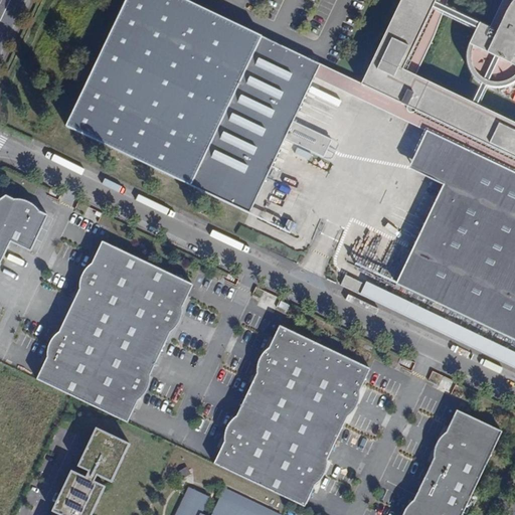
[(514,122),(415,73),(435,34),(448,0),(502,0),(489,26),(479,22),(469,42),(468,46),(467,49),(467,53),(466,57),(467,59),(467,63),(468,65),(469,68),(470,69),(471,72),(473,74),(474,76),(477,78),(481,81),(484,83),(487,84),(491,86),(494,87),(497,87),(500,87),(505,86),(507,84),(511,83),(514,81),(514,80),(514,0),(404,0),(404,3),(400,1),(362,82),(186,0),(126,0),(66,127),(249,214),(285,140),(324,158),(332,141),(294,122),(314,79),(432,135),(468,152),(450,189),(443,185),(394,284),(514,341),(514,122)]
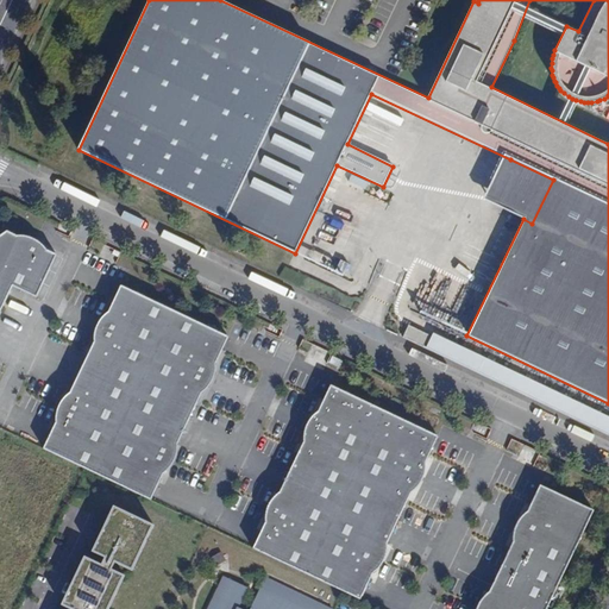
[(553,180),(510,159),(490,203),(523,219),(532,224),(553,180)]
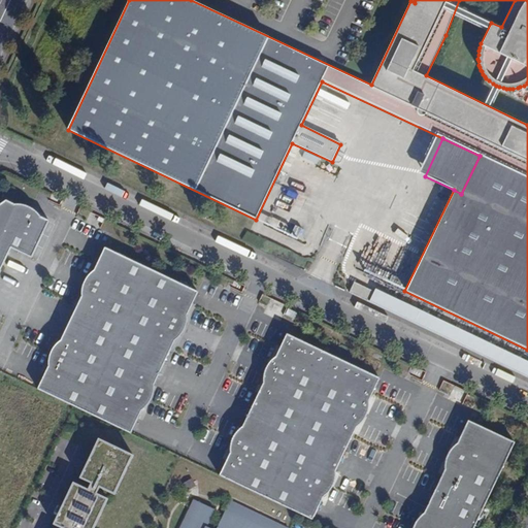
[(305,151),(302,158),(316,164),(319,158),(305,151)]
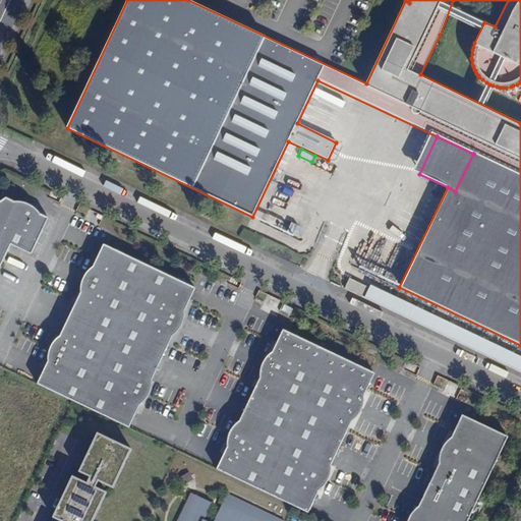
[(16,204),(5,197),(0,201),(0,265),(10,244),(30,254),(47,218),(36,212),(34,216),(15,207),(16,204)]
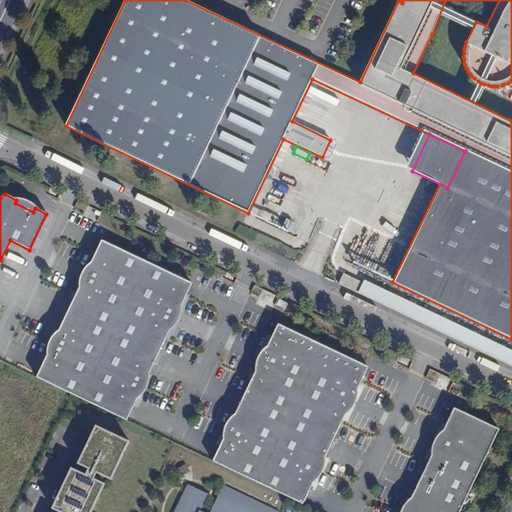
[(35,208),(16,200),(15,203),(33,212),(35,208)]
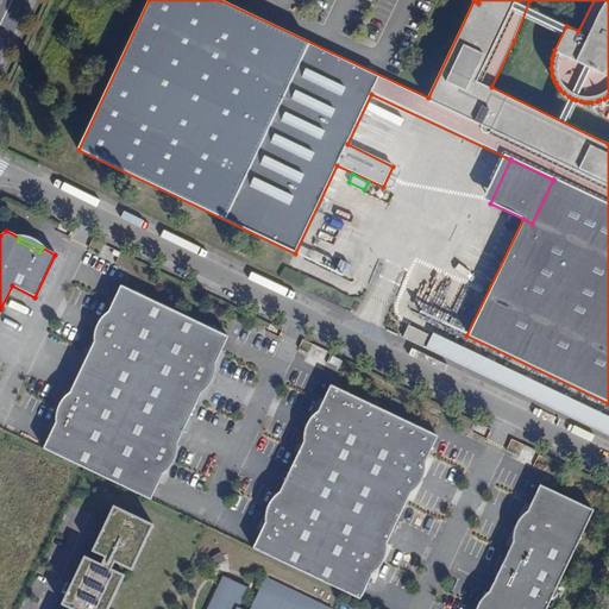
[(120,286),(43,449),(150,500),(227,337),(120,286)]
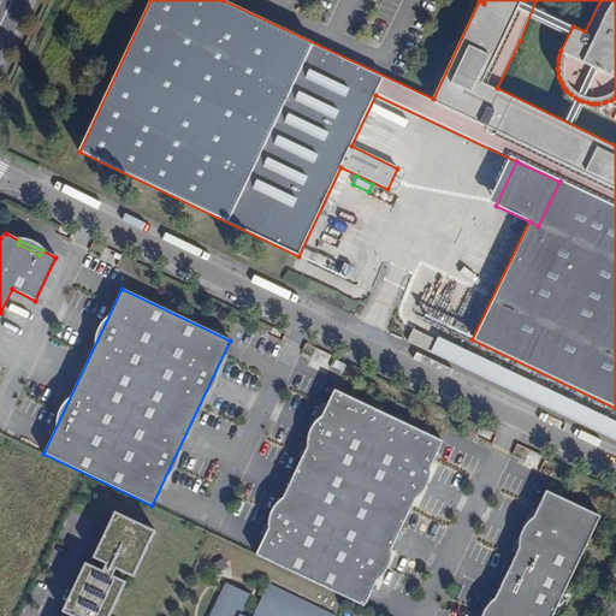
[(431,353),(437,341),(413,330),(407,341),(431,353)]
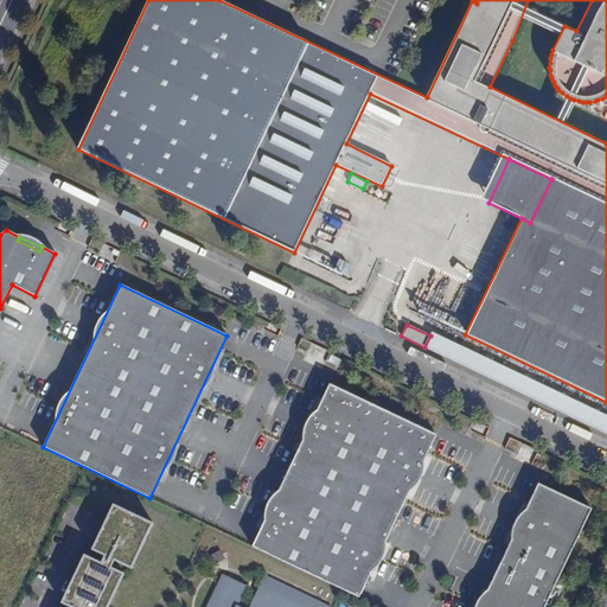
[(430,336),(425,347),(606,434),(606,416),(430,333),(430,336)]
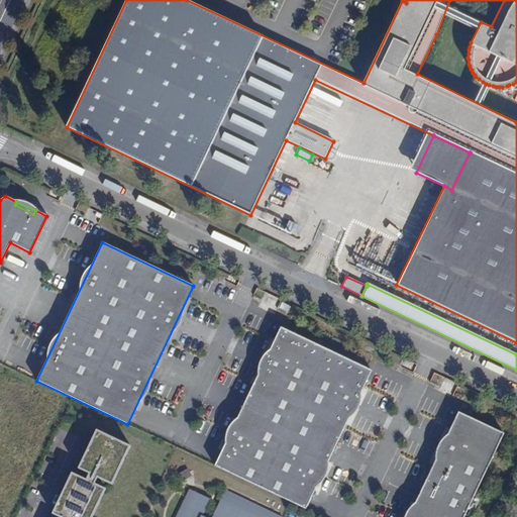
[(290,306),(282,302),(280,307),(288,311),(290,306)]
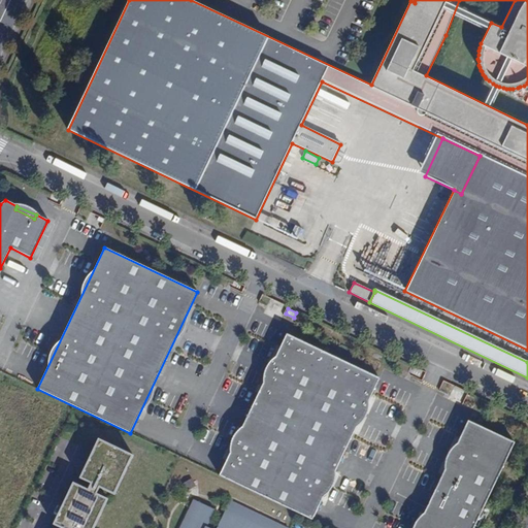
[(219,475),(312,520),(323,496),(324,493),(321,492),(330,473),(333,475),(335,471),(356,427),(358,423),(355,422),(363,404),(366,405),(368,401),(378,378),(286,334),(275,357),(273,361),(276,363),(267,381),(264,380),(263,384),(241,427),(240,430),(243,432),(234,451),(231,449),(230,453),(219,475)]
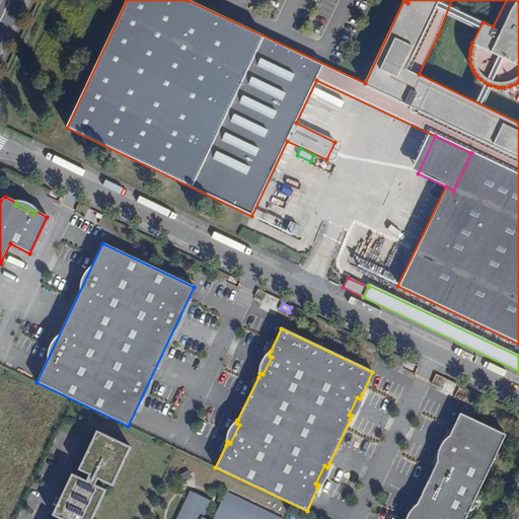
[(260,373),(263,374),(272,357),(269,355),(271,351),(267,354),(264,358),(262,361),(260,366),(257,369),(257,373),(258,377),(260,373)]
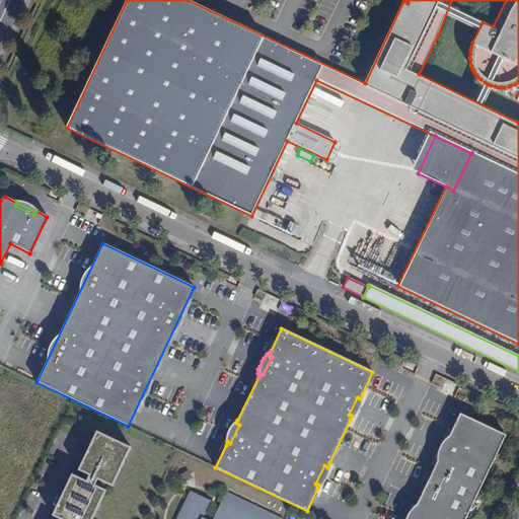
[(352,416),(350,420),(355,416),(357,413),(360,409),(362,402),(362,398),(362,394),(360,398),(357,397),(349,415),(352,416)]
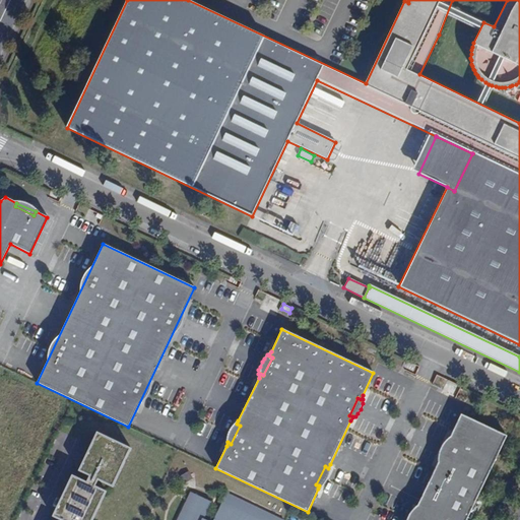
[(467,519),(508,437),(461,414),(450,437),(449,441),(451,442),(443,459),(440,458),(438,462),(417,506),(415,509),(418,511),(413,519),(467,519)]
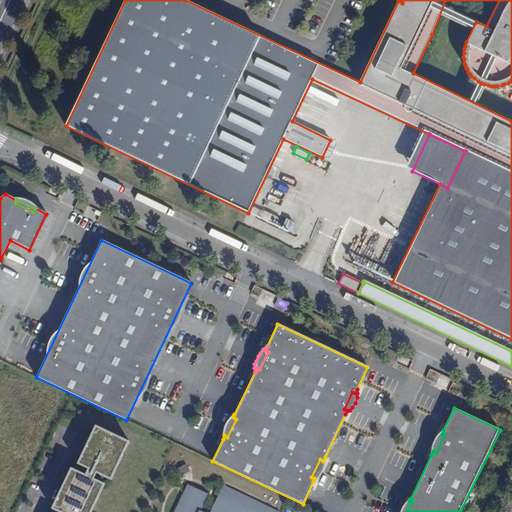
[(224,435),(227,437),(236,419),(233,417),(234,414),(231,417),(228,420),(226,424),(224,428),(222,432),(222,436),(223,439),(224,435)]
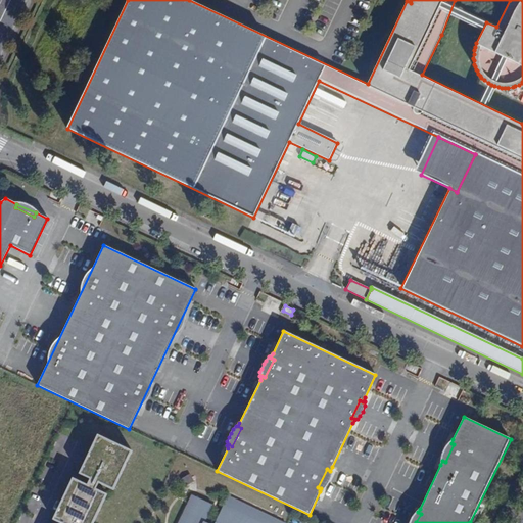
[(93,522),(107,494),(96,489),(99,483),(113,490),(132,452),(98,434),(86,459),(97,464),(90,479),(87,485),(77,479),(56,521),(59,522),(93,522)]
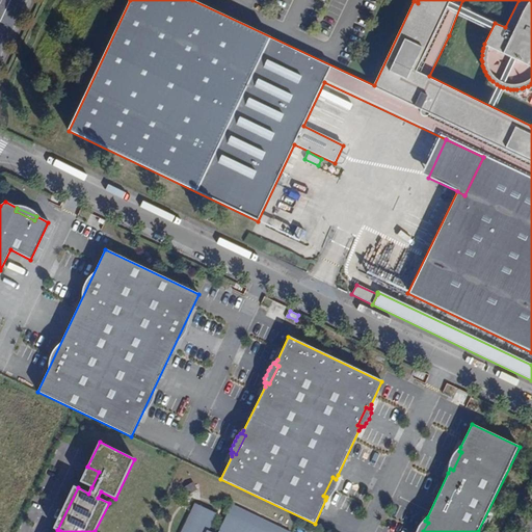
[(459,451),(460,447),(459,448),(455,451),(452,455),(450,460),(449,468),(448,473),(450,469),(453,470),(461,452),(459,451)]
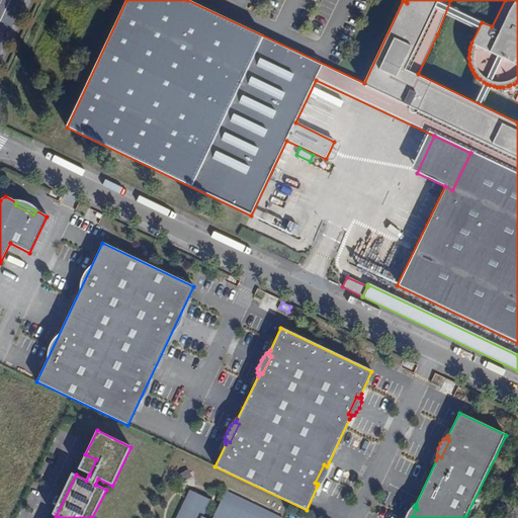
[(96,459),(85,454),(78,469),(89,475),(96,459)]
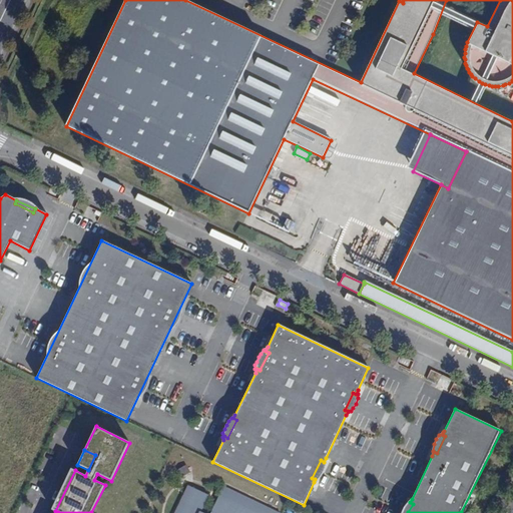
[(327,462),(326,458),(324,462),(321,460),(312,478),(315,479),(314,482),(318,480),(321,477),(324,472),(326,467),(327,462)]
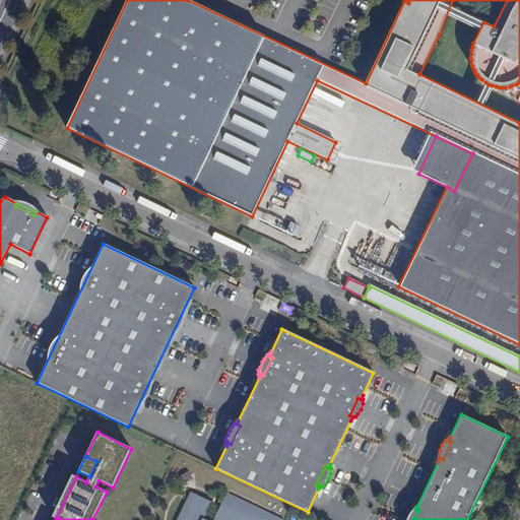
[(181,475),(183,483),(193,481),(191,472),(181,475)]
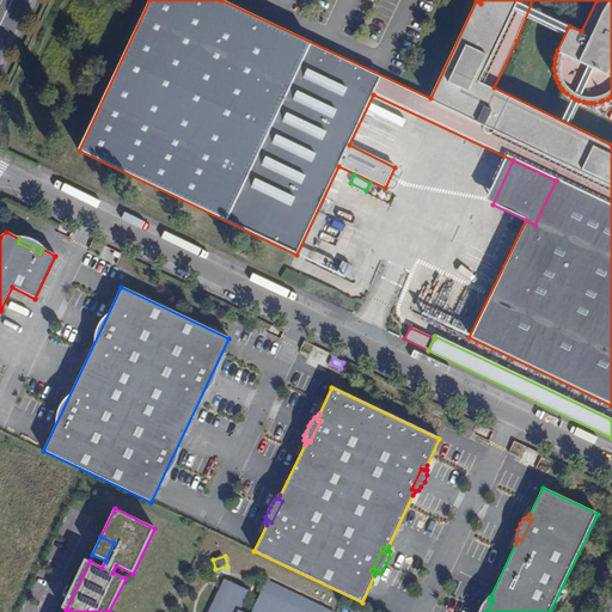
[(334,611),(267,580),(251,611),(242,611),(239,611),(249,591),(225,579),(209,611),(334,611)]
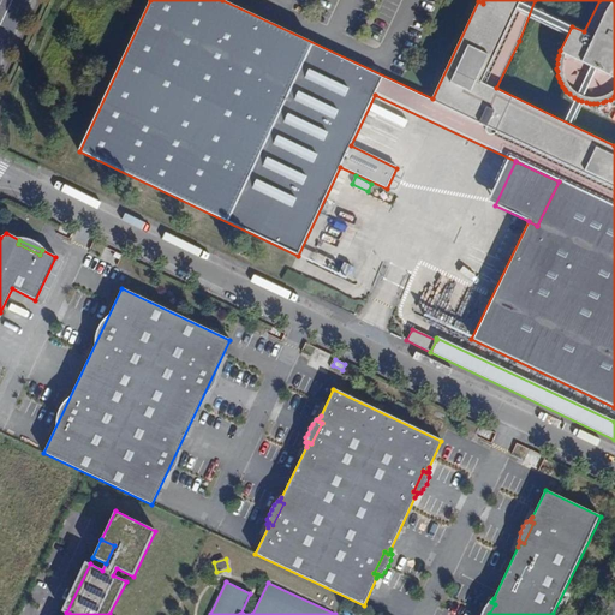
[(489,614),(495,604),(491,602),(494,598),(489,602),(485,607),(482,614),(481,614),(489,614)]
